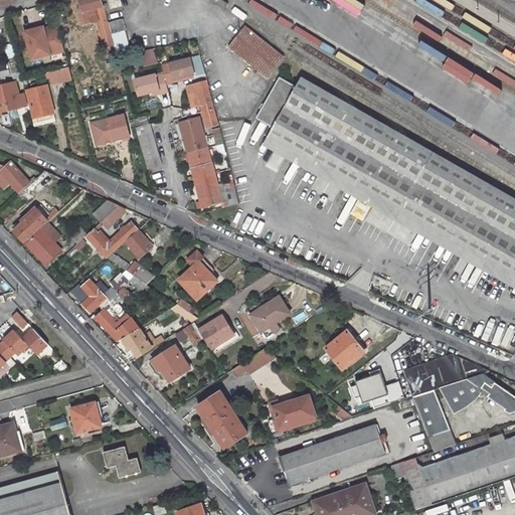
[(82,9),(79,10),(82,25),(101,20),(109,55),(118,53),(106,10),(103,0),(82,0),(79,1),(82,9)]
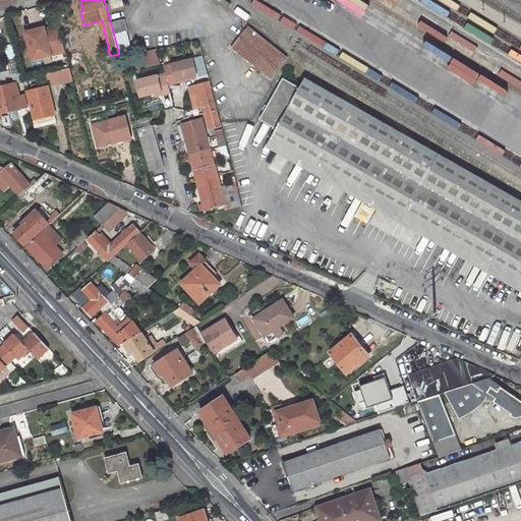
[(104,0),(107,10),(113,8),(110,0),(104,0)]
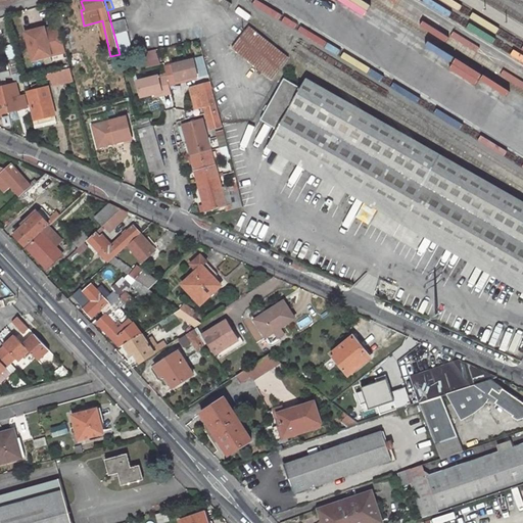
[(125,5),(123,0),(110,0),(113,8),(125,5)]
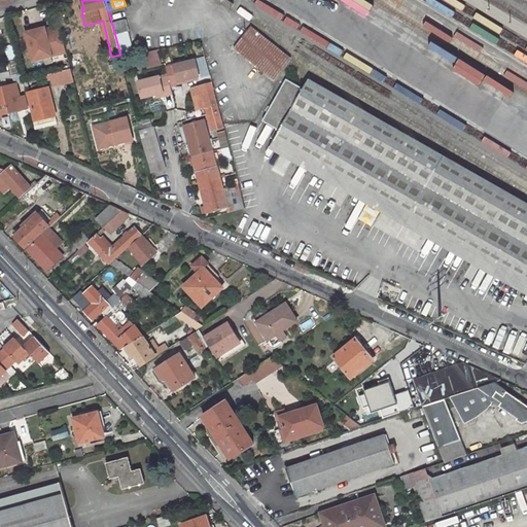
[(131,35),(128,22),(114,26),(117,38),(131,35)]
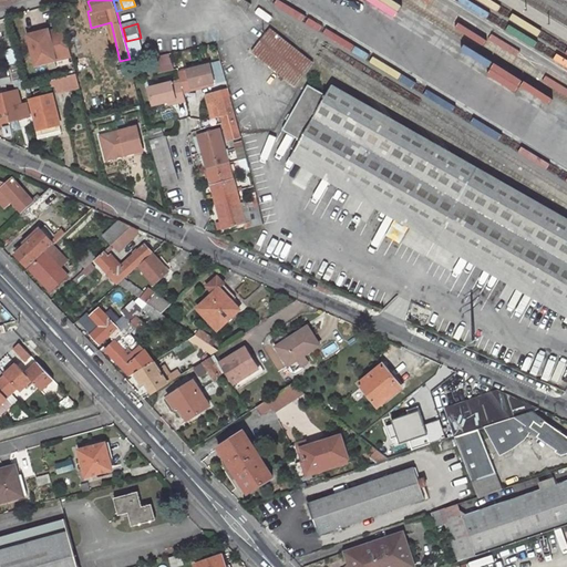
[(312,61),(269,29),(250,52),(294,84),(312,61)]
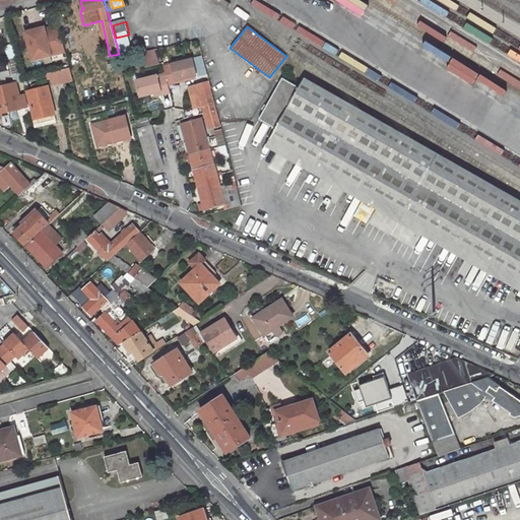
[(25,33),(34,60),(66,52),(60,30),(46,34),(45,29),(45,27),(25,33)]
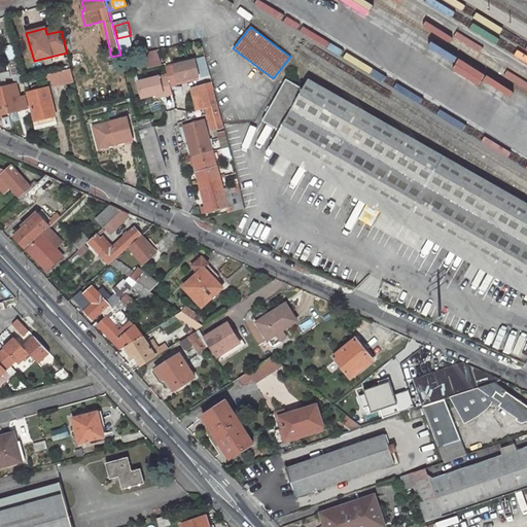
[(11,61),(14,73),(16,72),(19,82),(24,80),(19,59),(11,61)]
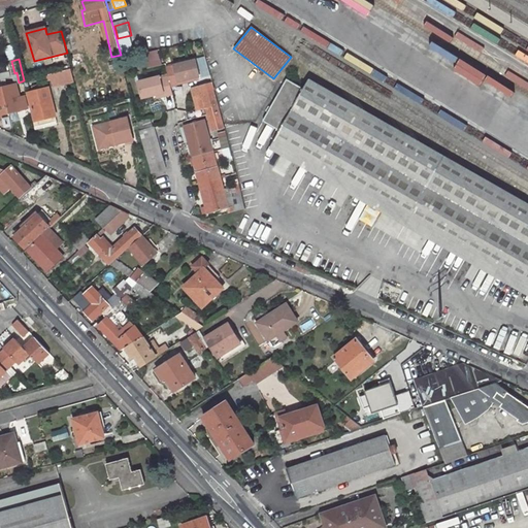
[(196,60),(167,67),(169,75),(172,86),(180,84),(180,81),(200,75),(196,60)]
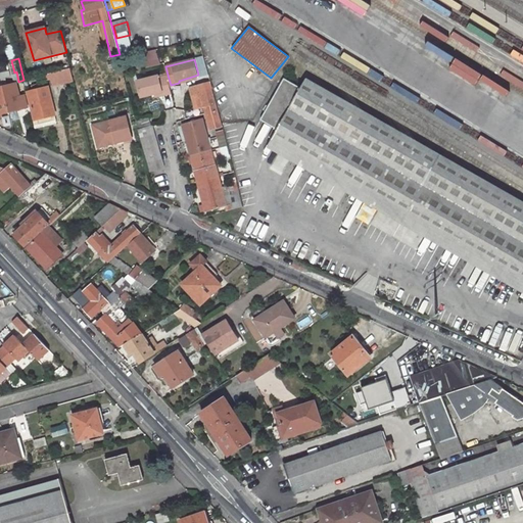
[(47,74),(49,87),(74,82),(72,68),(47,74)]
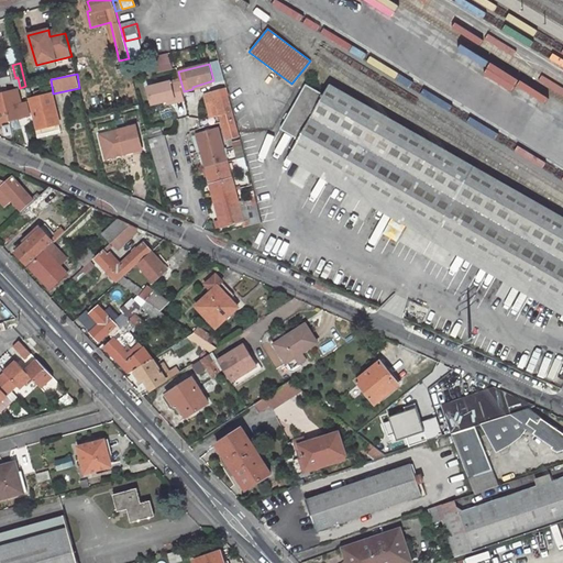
[(168,101),(177,99),(177,102),(186,101),(184,91),(180,80),(148,88),(153,106),(168,101)]
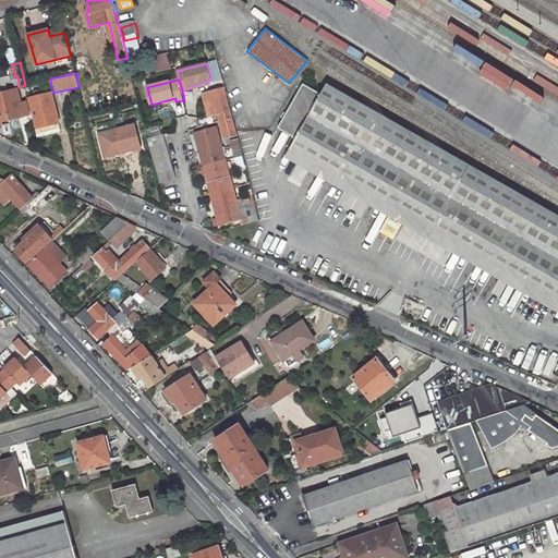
[(557,214),(328,83),(323,94),(305,84),(279,129),(296,138),(291,147),(557,301),(557,214)]
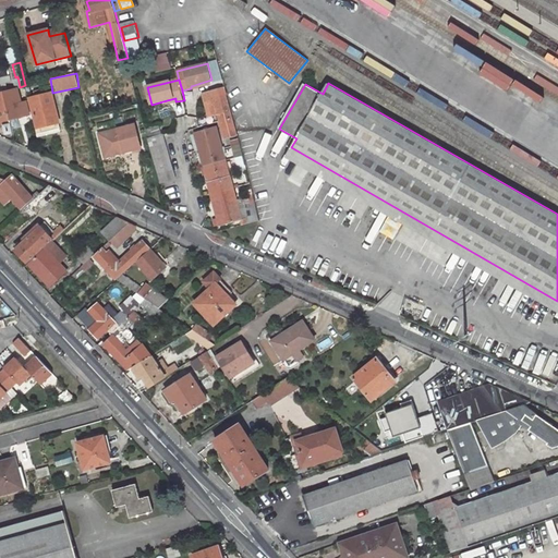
[(221,119),(226,136),(237,134),(225,88),(202,95),(204,104),(216,100),(219,111),(221,119)]
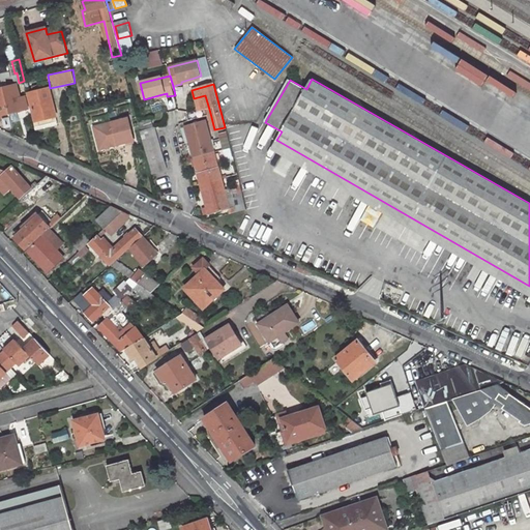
[(20,98),(16,86),(3,89),(9,114),(30,109),(27,96),(20,98)]
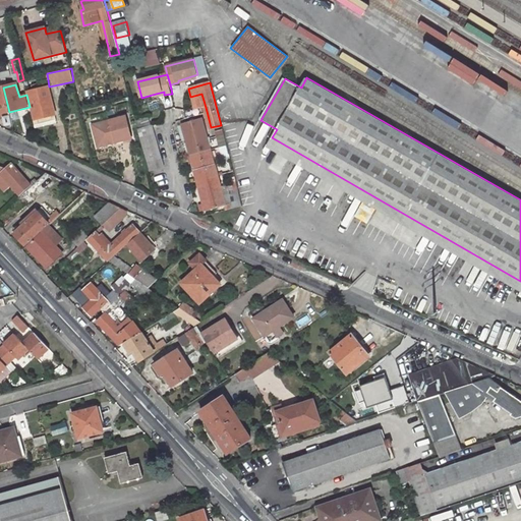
[(3,88),(0,88),(0,114),(9,112),(3,88)]
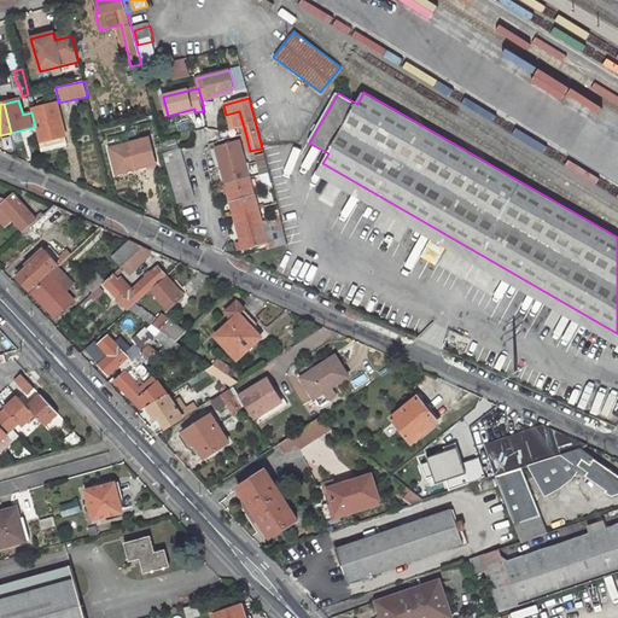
[(68,136),(59,105),(36,111),(45,143),(68,136)]
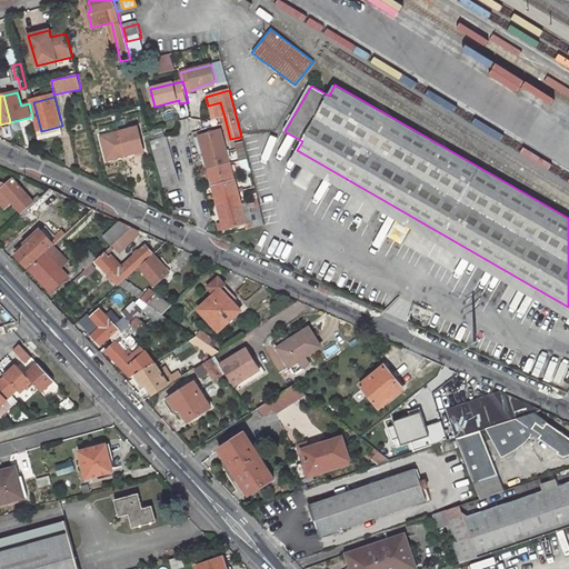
[(210,117),(217,116),(223,113),(220,102),(208,106),(210,117)]
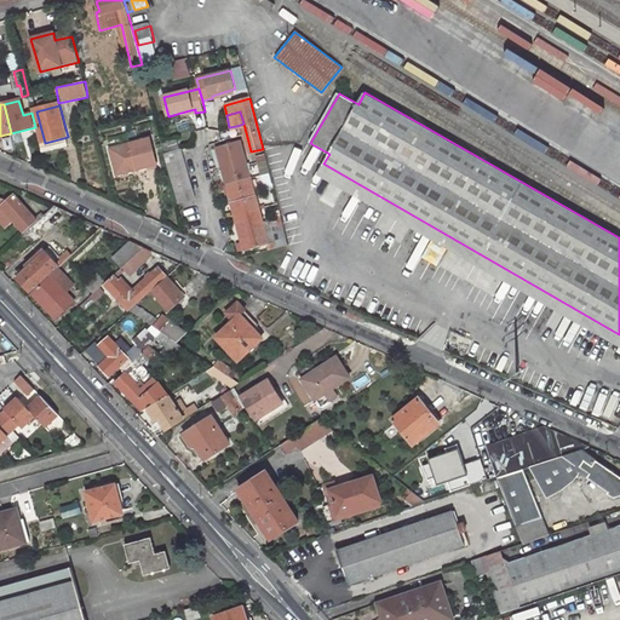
[(151,141),(110,151),(116,173),(138,167),(138,171),(158,165),(151,141)]
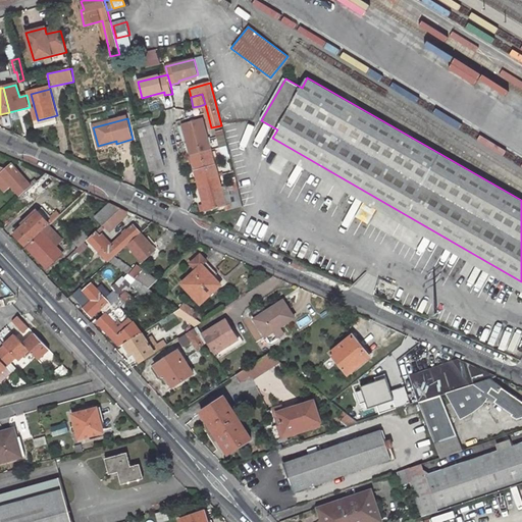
[(154,127),(151,118),(137,122),(140,133),(142,132),(152,171),(166,167),(155,127),(154,127)]
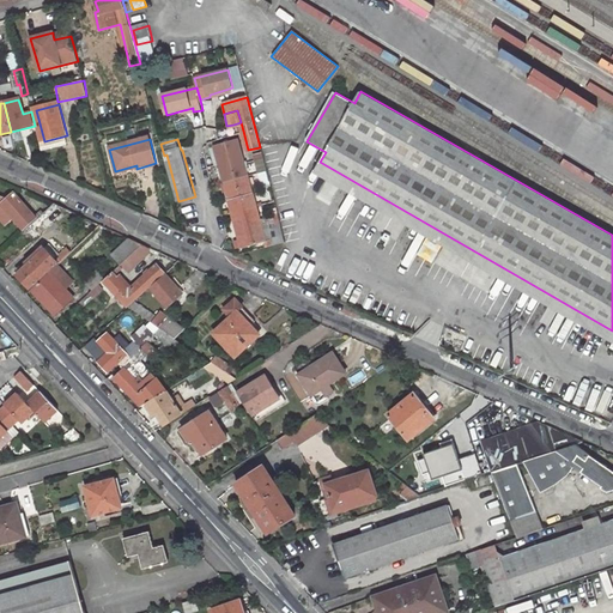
[(266,242),(238,143),(214,149),(242,248),(266,242)]
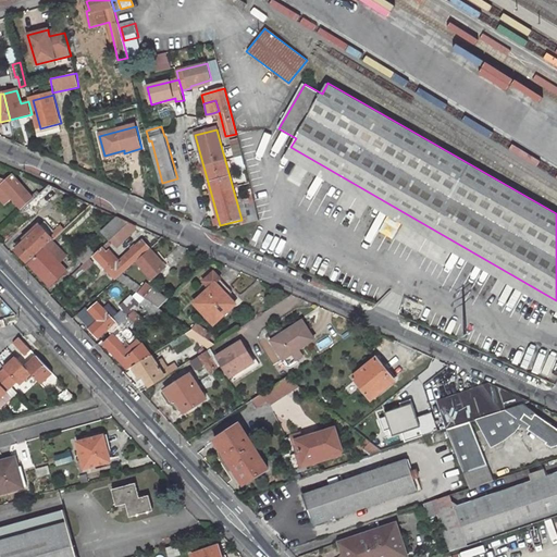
[(238,140),(231,143),(237,172),(246,170),(238,140)]
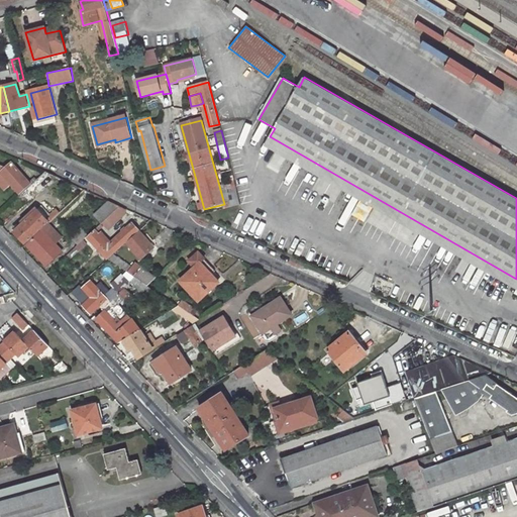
[(516,279),(270,136),(266,145),(516,290),(516,279)]
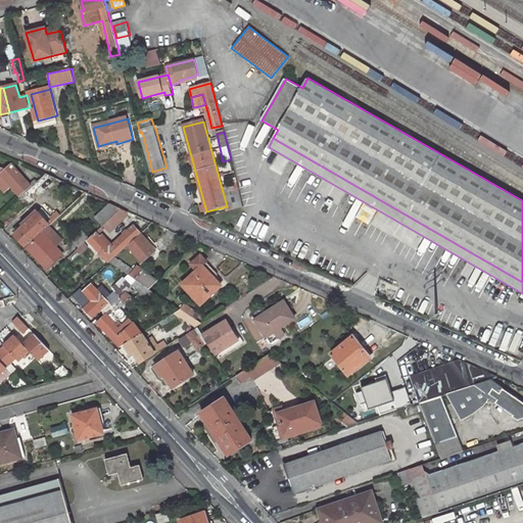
[(31,186),(11,164),(5,171),(1,169),(0,169),(0,176),(2,175),(21,195),(24,193),(31,186)]
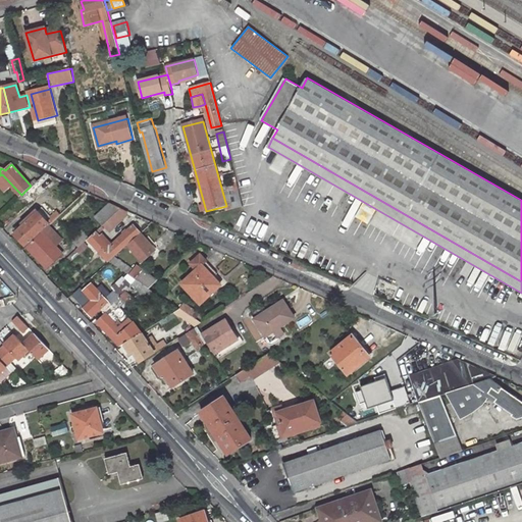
[(49,181),(60,187),(65,181),(44,172),(31,186),(23,193),(31,200),(49,181)]
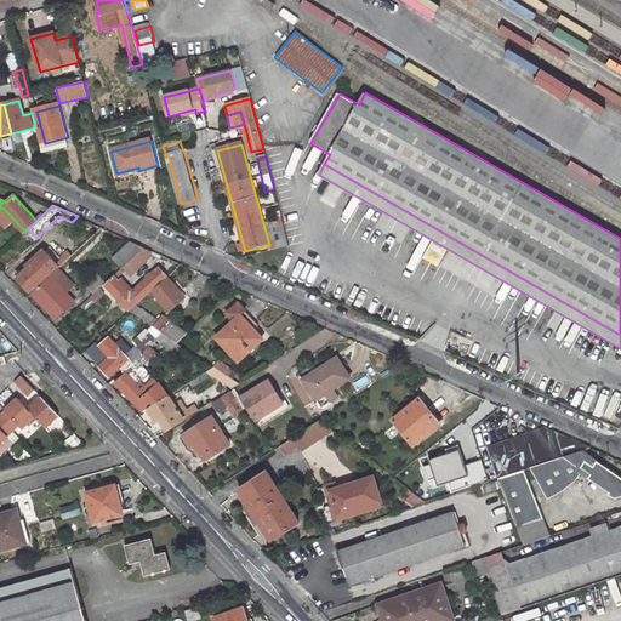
[(285,229),(273,233),(278,249),(289,246),(285,229)]
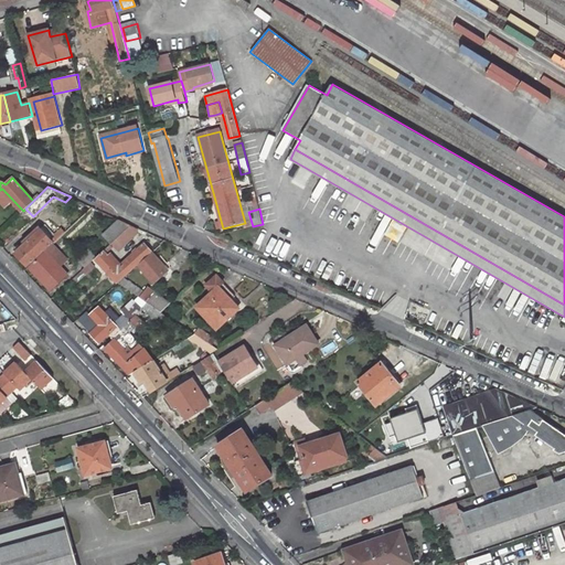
[(123,221),(108,235),(116,244),(135,226),(123,221)]
